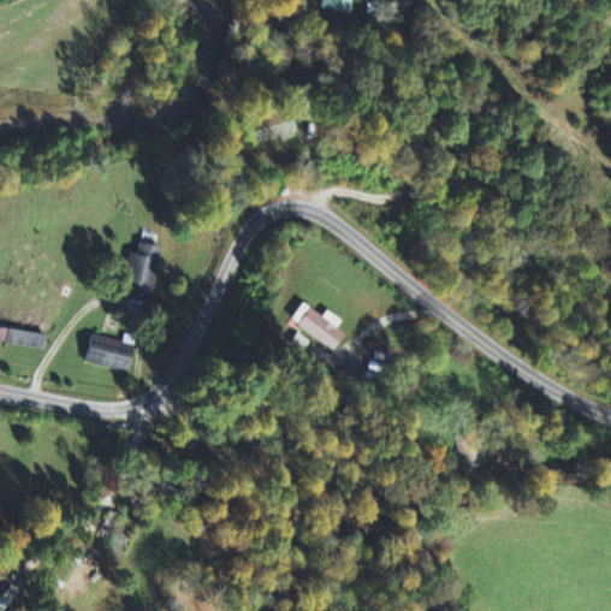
[(264,142),(291,135),(285,112),(257,119),(264,142)]
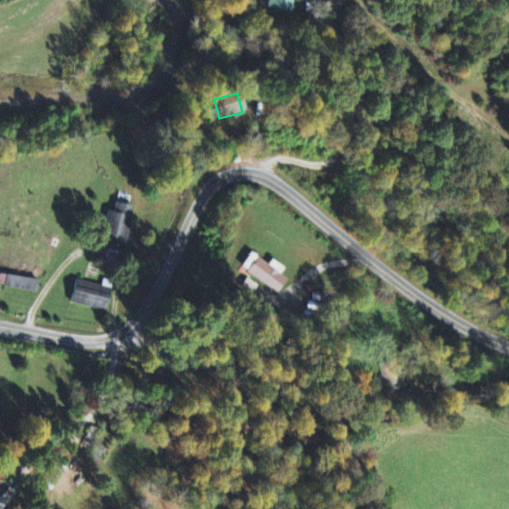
[(98,256),(123,261),(133,204),(115,201),(113,210),(107,209),(98,256)]
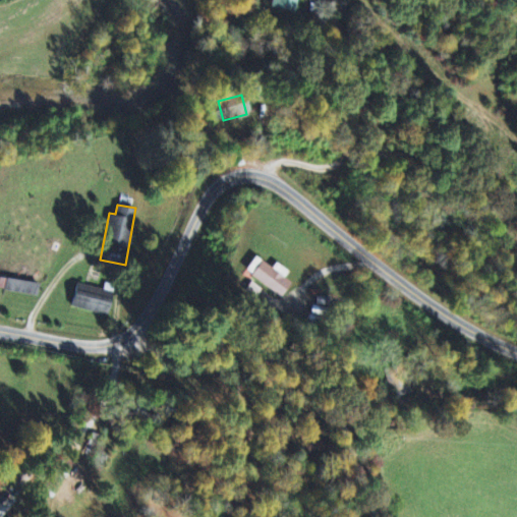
[(272,267),(255,254),(244,270),(282,296),(292,282),(285,276),(289,270),(276,261),(272,267)]
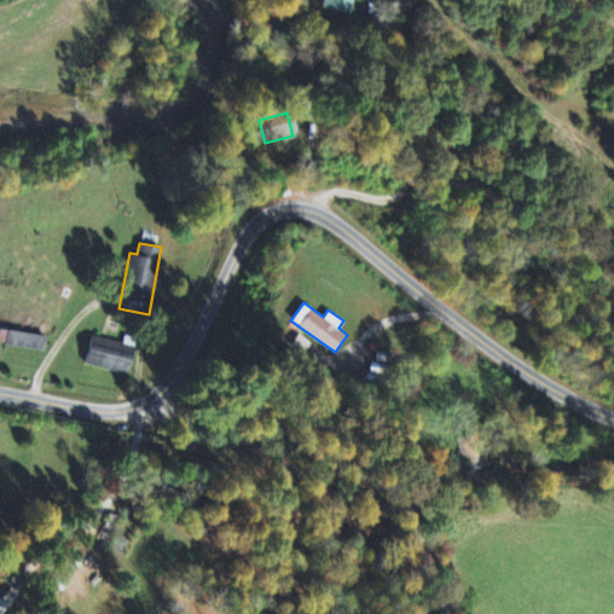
[(45,351),(47,336),(0,328),(0,342),(45,351)]
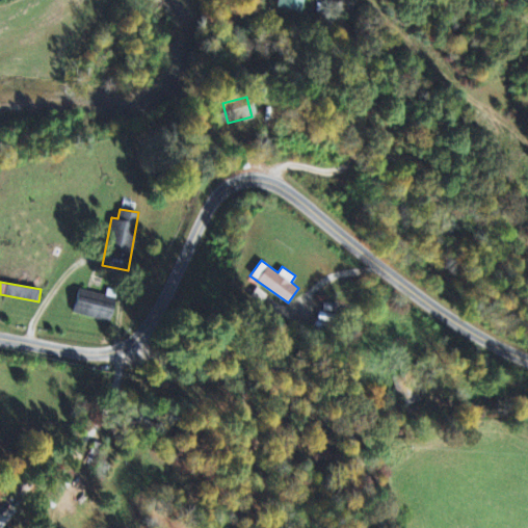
[(117,298),(79,288),(73,311),(110,322),(117,298)]
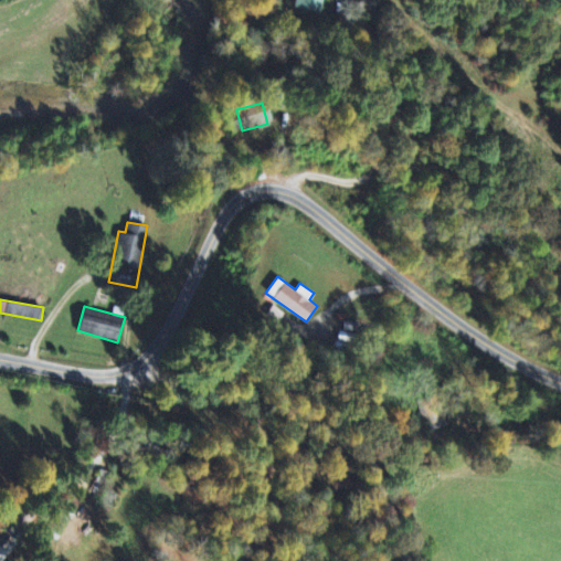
[(0,560),(2,560),(9,552),(0,544),(0,560)]
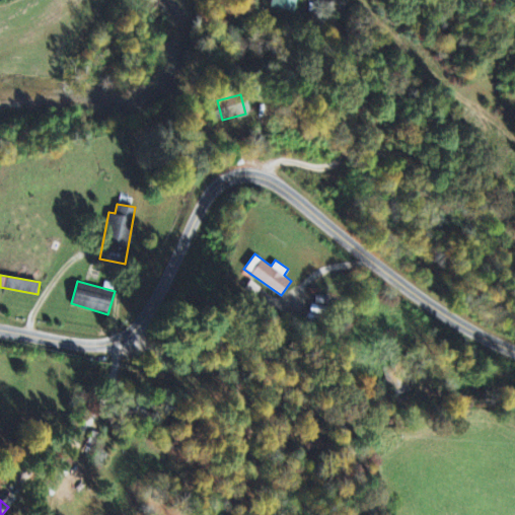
All buildings are outlined.
